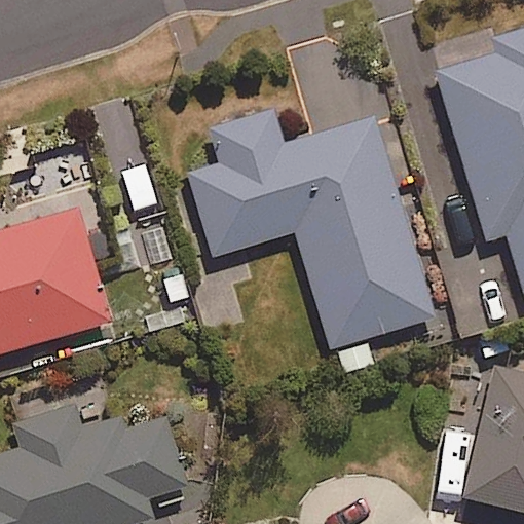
[(523,29),(484,41),(487,50),(433,67),(486,242),(507,236),(523,294),(523,29)]
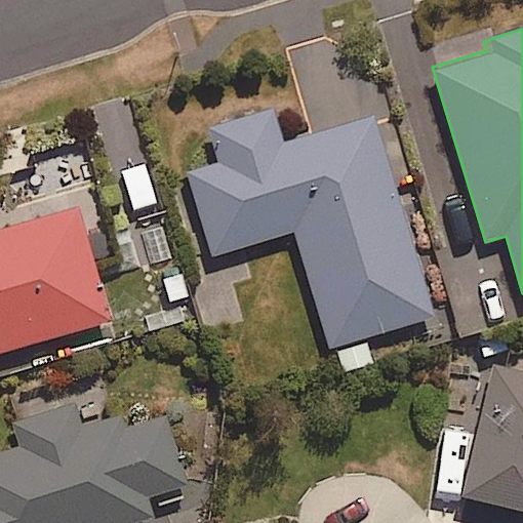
[(369,118),(281,146),(270,111),(207,130),(217,165),(186,175),(211,256),(292,231),(337,374),(371,364),(363,338),(432,317),(369,118)]
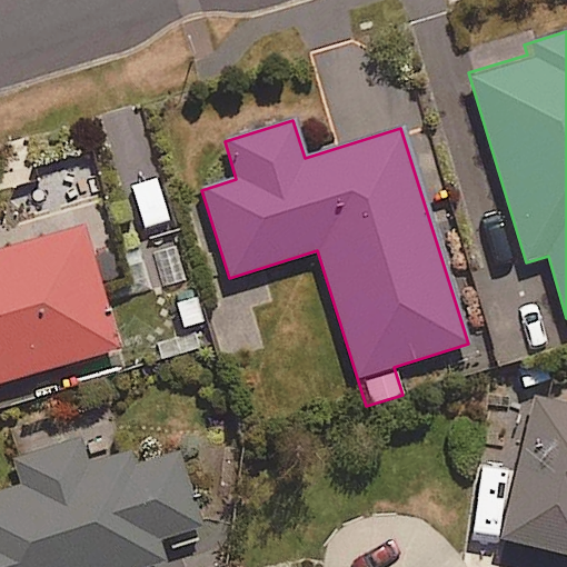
[(78,224),(0,246),(0,381),(115,348),(78,224)]
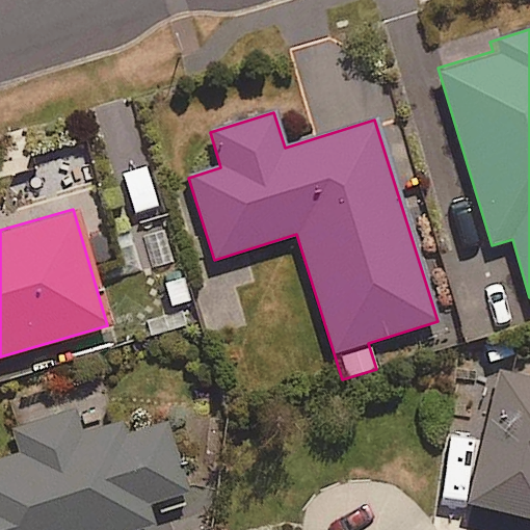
[(477,430),(451,425),(439,486),(467,493),(464,505),(529,519),(529,379),(489,371),(477,430)]
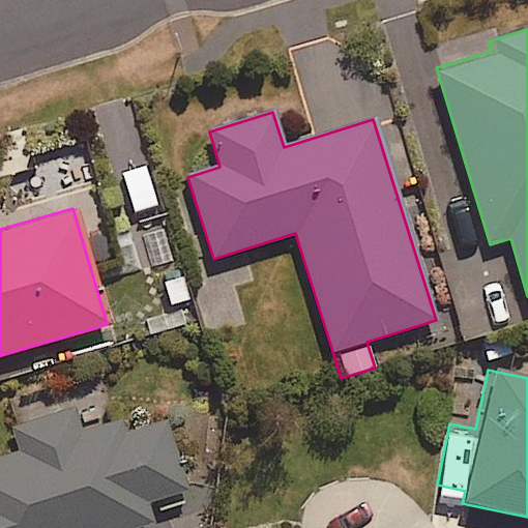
[(139,504),(183,491),(163,422),(118,436),(114,424),(82,434),(74,404),(7,423),(16,453),(0,458),(0,527),(140,527),(145,526),(139,504)]
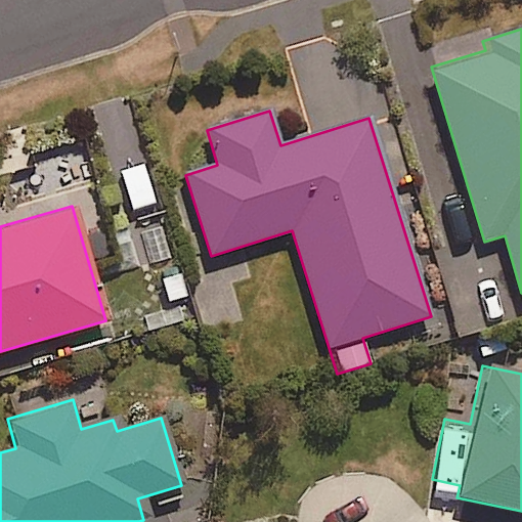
All buildings are outlined.
